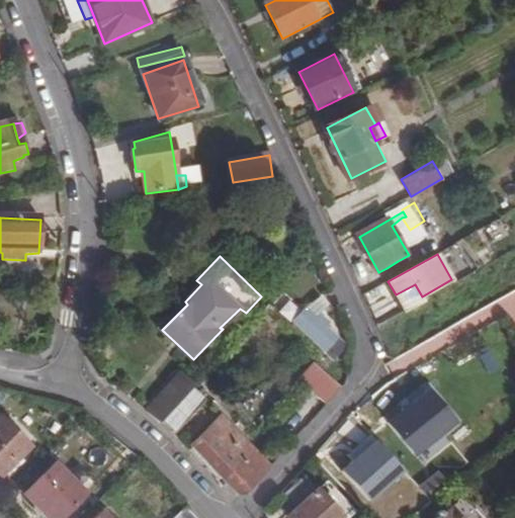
[(424,299),(422,296),(415,284),(396,294),(402,307),(405,311),(424,299)]
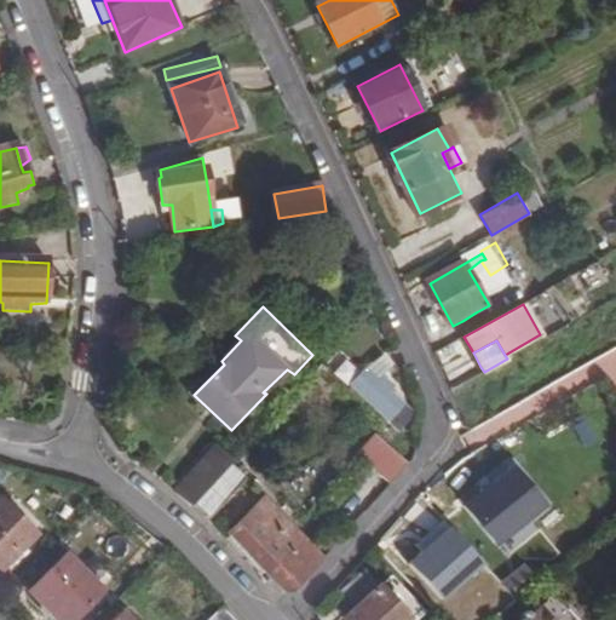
[(450,380),(475,371),(462,342),(438,351),(450,380)]
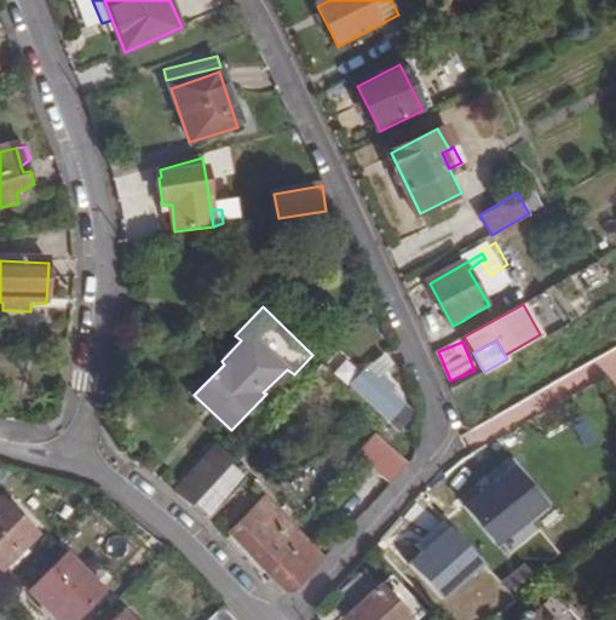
[(403,368),(387,352),(353,386),(397,426),(406,418),(399,412),(404,406),(389,390),(383,385),(387,380),(403,368)]
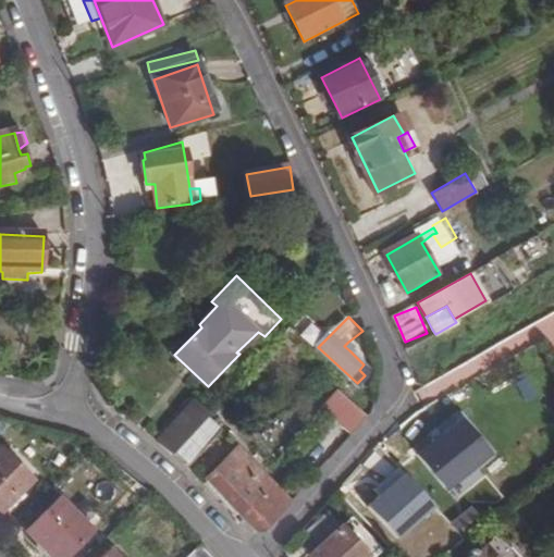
[(354,347),(348,342),(344,346),(349,350),(354,347)]
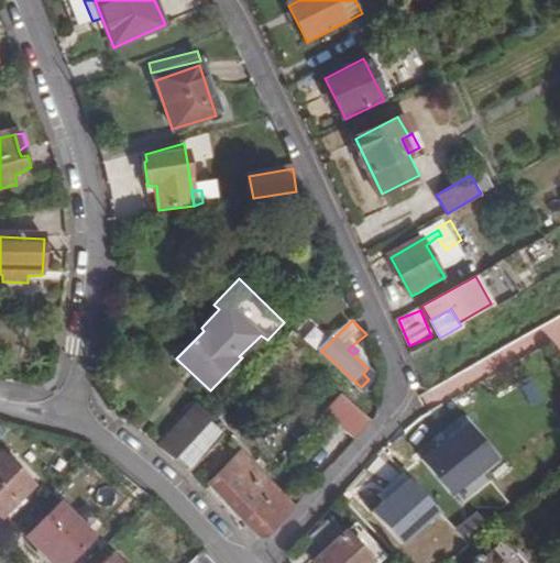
[(343,394),(327,412),(357,439),(373,421),(343,394)]
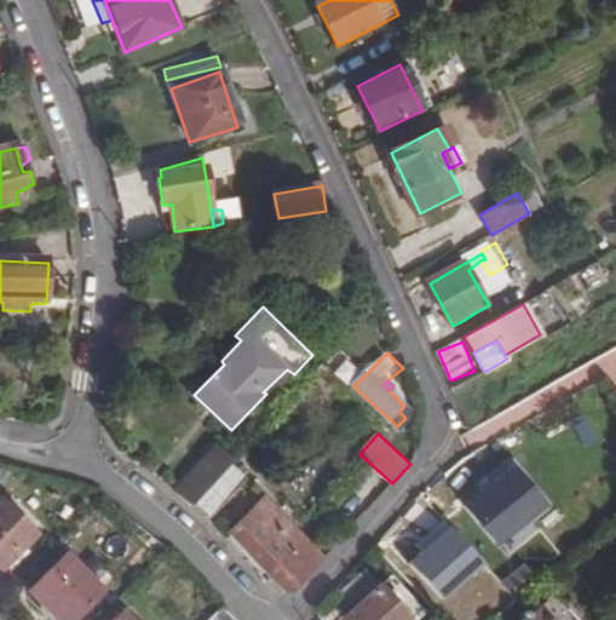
[(232,464),(212,446),(206,453),(213,459),(225,470),(230,466),(232,464)]
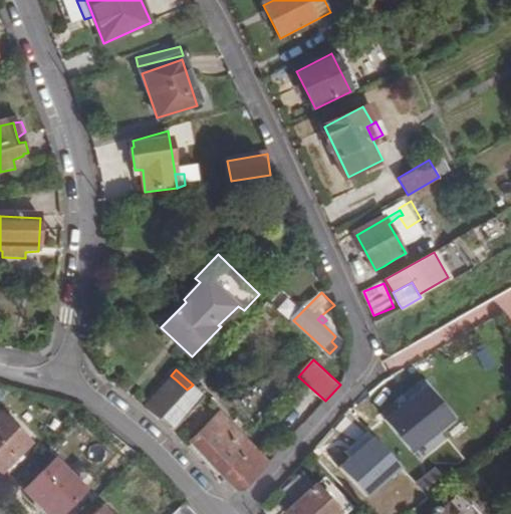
[(187,390),(177,380),(149,408),(161,419),(163,417),(187,390)]
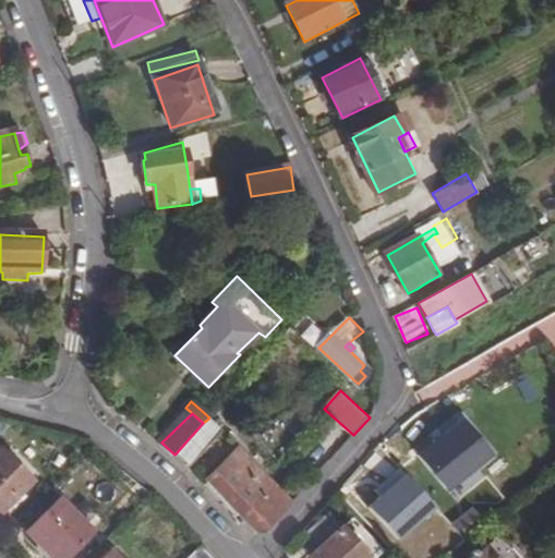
[(221,432),(207,420),(203,423),(177,452),(189,465),(221,432)]
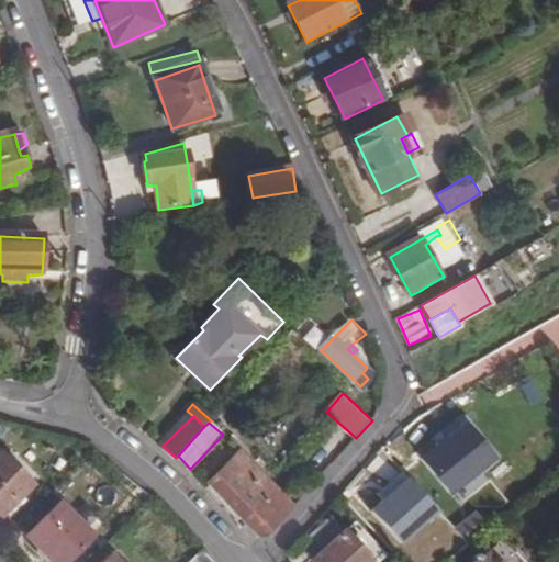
[(424,461),(451,495),(494,460),(467,426),(449,440),(446,436),(437,442),(440,447),(424,461)]
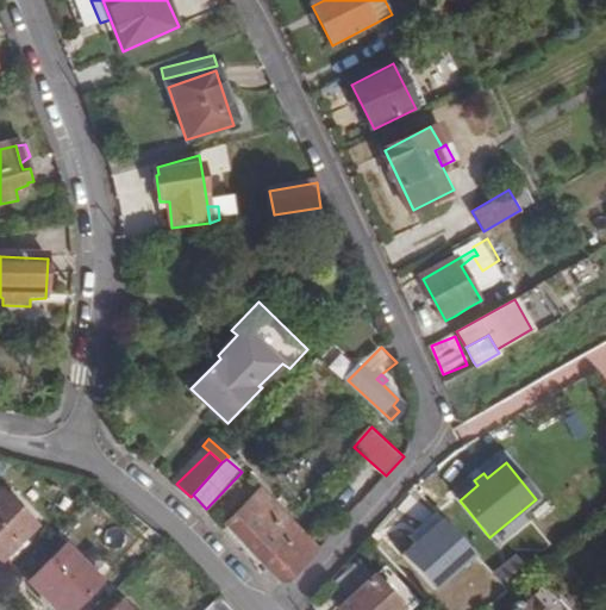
[(300,530),(263,492),(227,526),(247,546),(267,567),(300,530)]
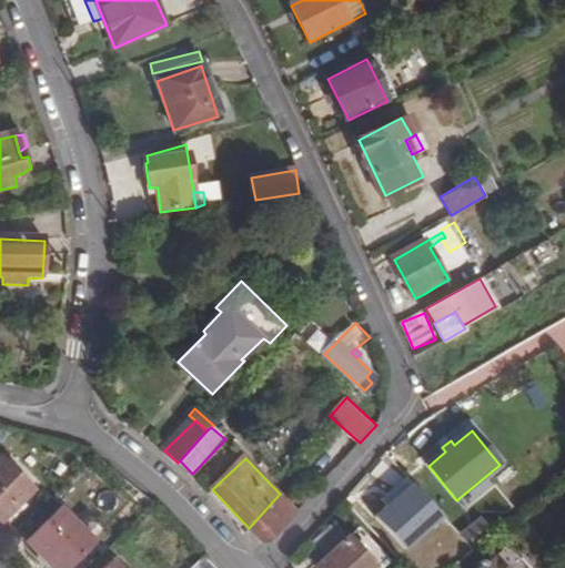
[(39,489),(7,459),(0,466),(0,519),(4,524),(39,489)]
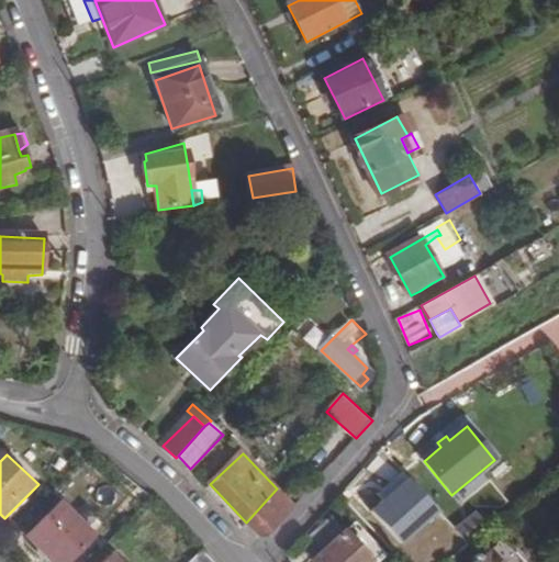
[(440,510),(406,471),(380,493),(386,499),(373,509),(402,543),(440,510)]
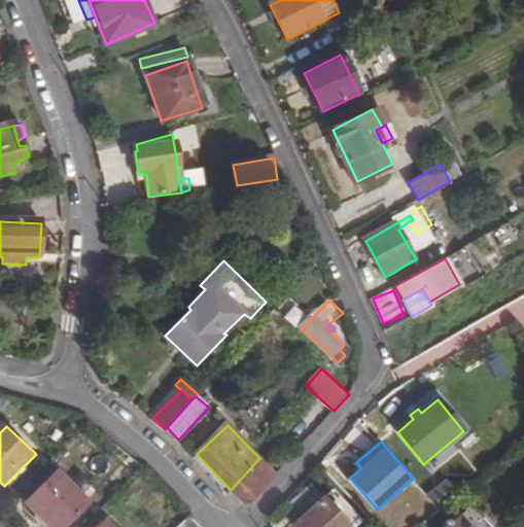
[(276,476),(259,458),(253,465),(231,490),(245,506),(250,504),(276,476)]
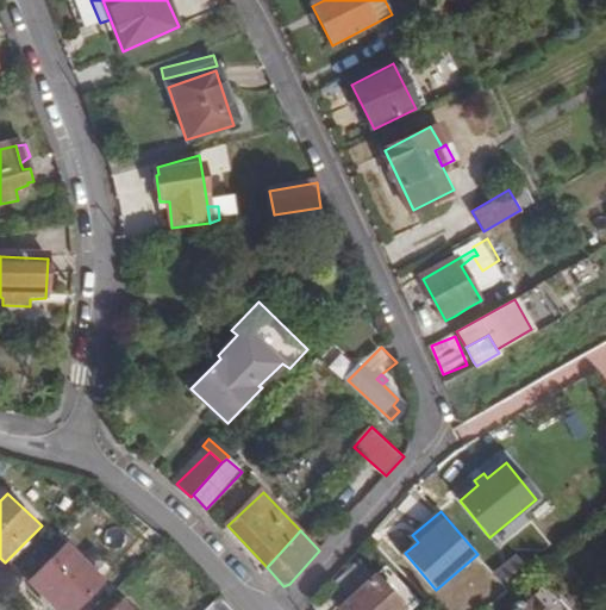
[(79,609),(104,586),(67,552),(32,585),(56,609),(79,609)]
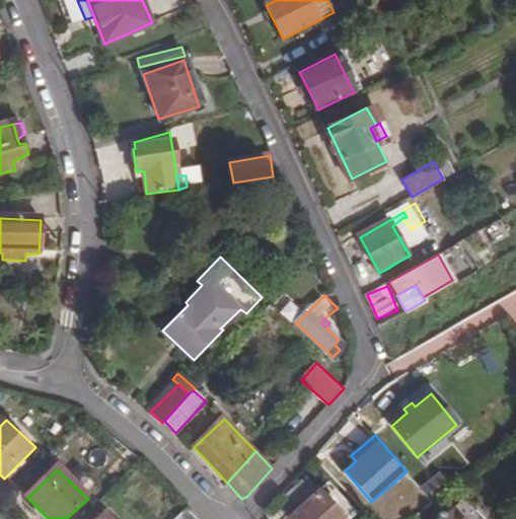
[(445,478),(426,494),(435,505),(454,490),(445,478)]
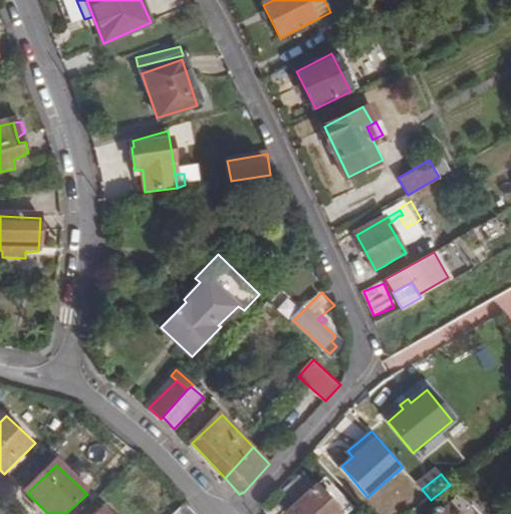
[(334,513),(298,477),(272,501),(284,513),(334,513)]
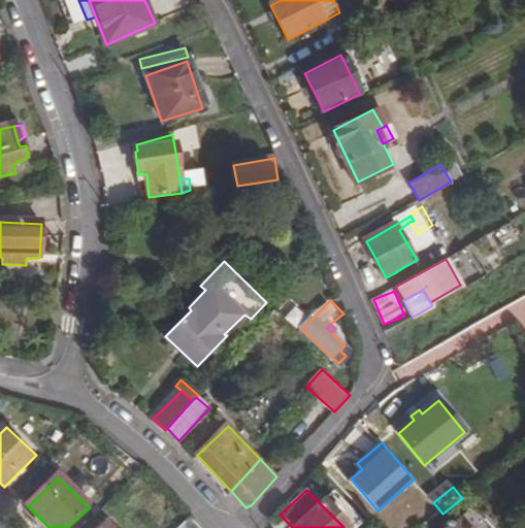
[(468,527),(460,518),(447,527),(468,527)]
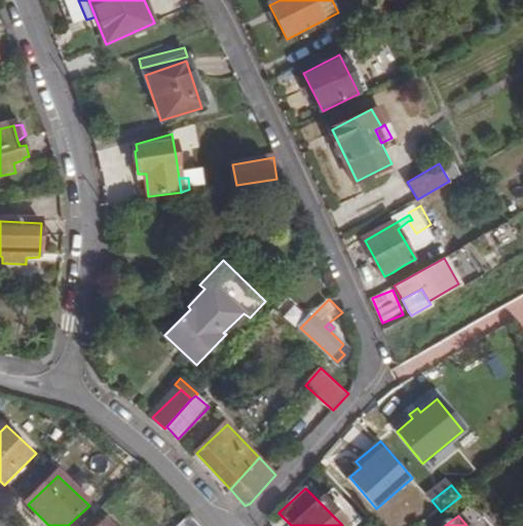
[(196,525),(188,517),(179,525),(196,525)]
